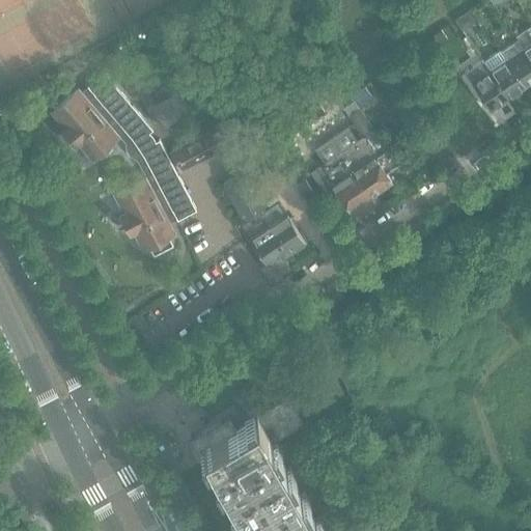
[(471,8),(454,20),(463,30),(478,20),(471,8)]
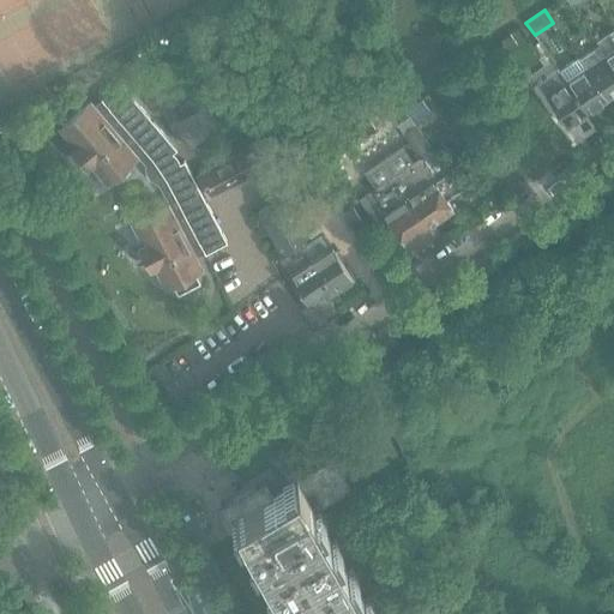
[(606,54),(613,66),(613,29),(596,41),(606,54)]
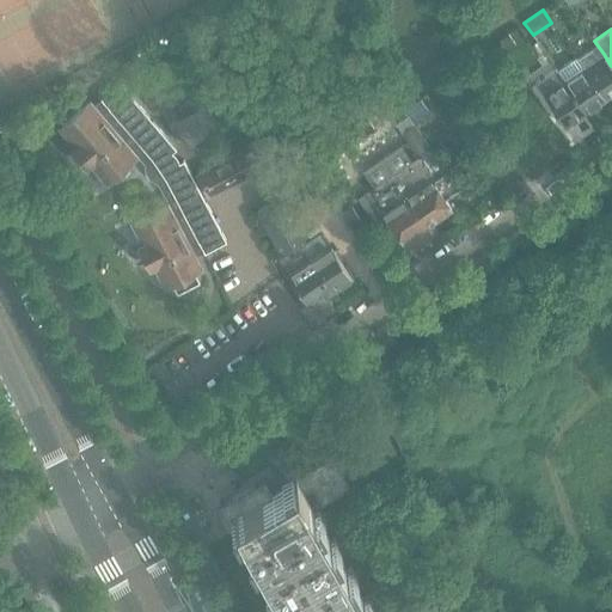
[(515,47),(508,35),(500,40),(508,51),(515,47)]
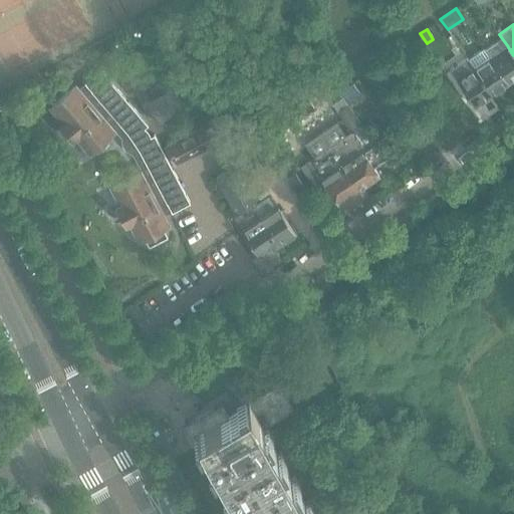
[(490,56),(508,82),(513,78),(513,55),(507,45),(490,56)]
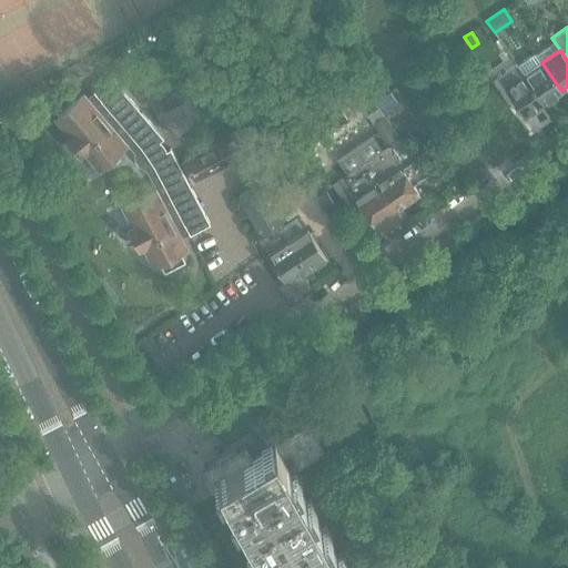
[(524,75),(543,104),(561,91),(541,62),(524,75)]
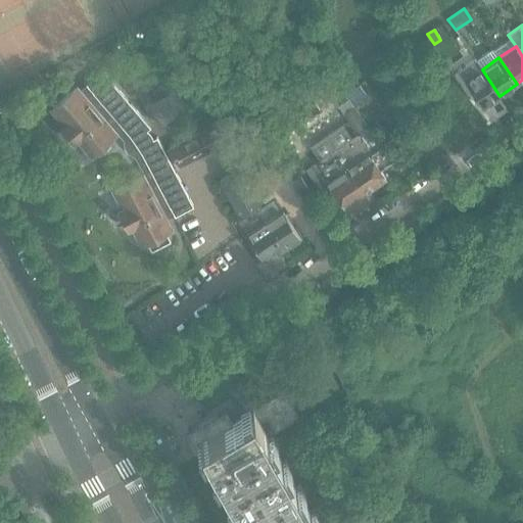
[(500,96),(482,69),(465,81),(483,107),(500,96)]
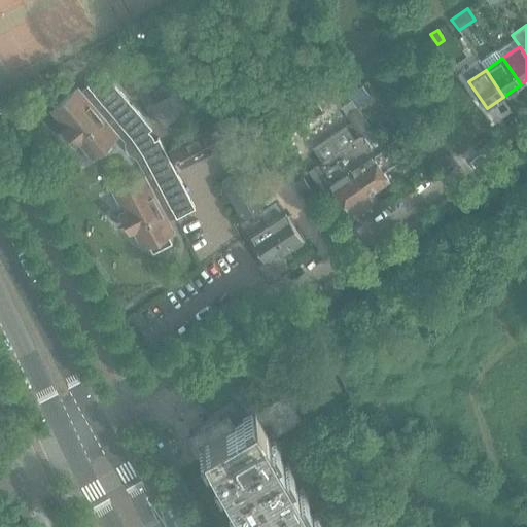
[(167,233),(171,231),(165,221),(175,216),(176,217),(195,208),(174,169),(179,166),(179,168),(208,152),(216,148),(235,138),(225,120),(170,149),(171,151),(166,153),(157,138),(156,138),(157,140),(152,142),(151,140),(147,134),(145,132),(149,128),(150,129),(151,128),(103,71),(86,84),(89,86),(79,94),(76,90),(54,109),(66,124),(61,128),(75,144),(79,140),(93,154),(97,151),(100,152),(104,151),(107,149),(110,146),(111,143),(111,139),(115,136),(110,130),(113,127),(126,141),(126,145),(127,149),(129,152),(133,155),(136,156),(150,183),(146,185),(142,177),(115,191),(126,210),(130,208),(138,224),(134,226),(144,245),(147,243),(152,252),(171,242),(167,233)]
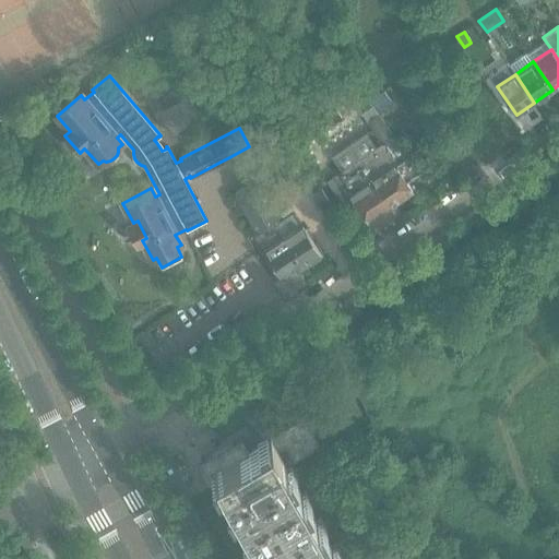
[(384,88),(369,98),(378,111),(391,103),(393,102),(384,88)]
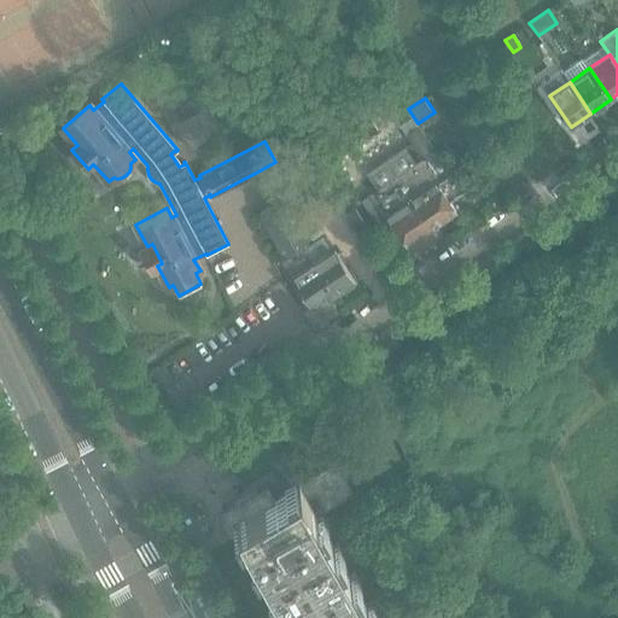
[(412,199),(450,173),(441,158),(455,149),(450,140),(435,151),(418,126),(406,134),(423,159),(419,161),(408,144),(366,173),(377,190),(361,199),(379,227),(389,221),(406,245),(431,228),(412,199)]
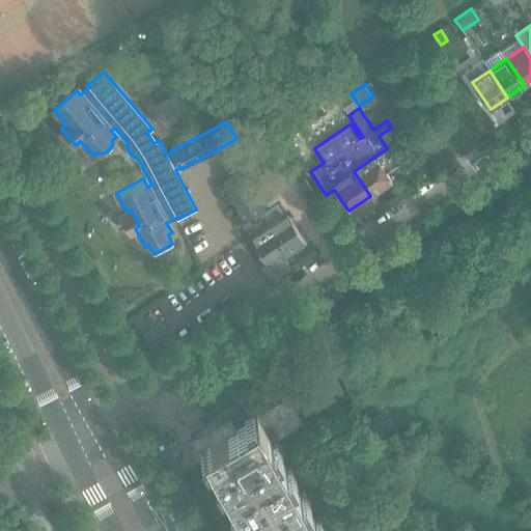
[(354,171),(370,196),(392,182),(386,172),(407,158),(396,142),(387,148),(354,171)]
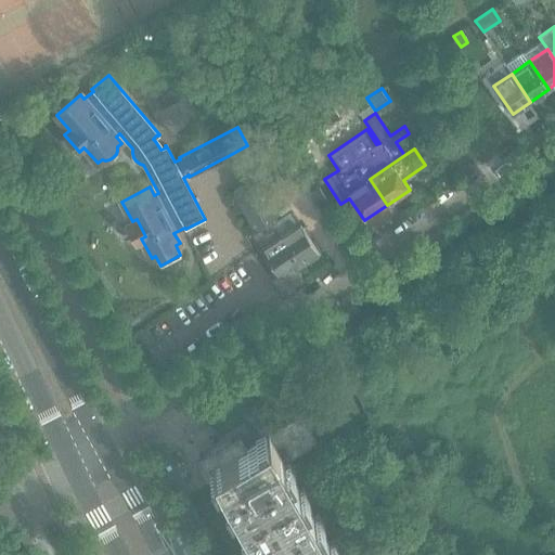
[(250,231),(261,248),(260,248),(280,278),(299,265),(269,219),(279,214),(276,211),(258,178),(244,186),(232,192),(253,230),(250,231)]
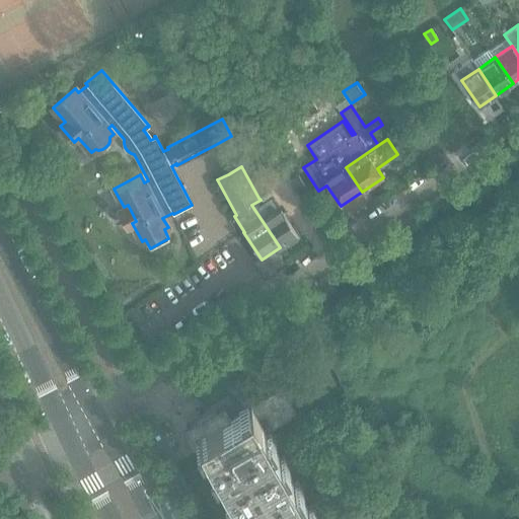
[(298,235),(282,212),(270,192),(258,198),(261,200),(251,205),(280,247),(298,235)]
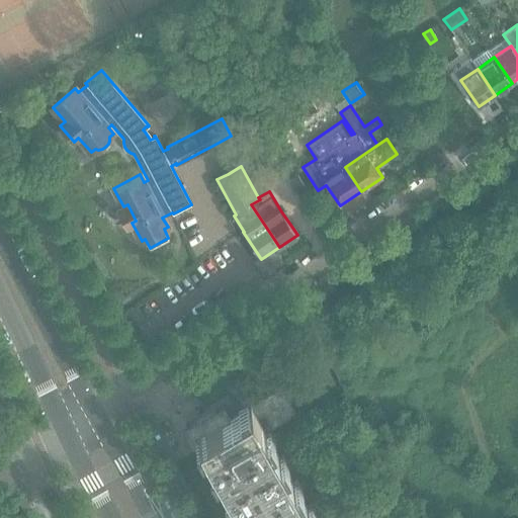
[(281,389),(266,398),(280,423),(295,415),(281,389)]
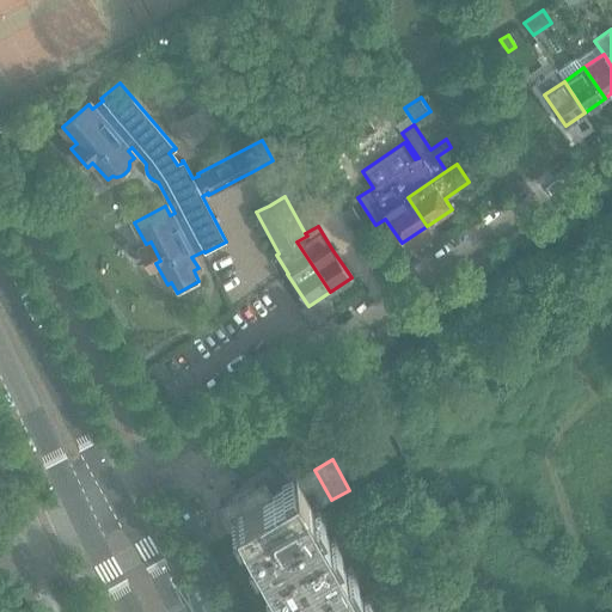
[(295,481),(313,510),(331,500),(314,470),(295,481)]
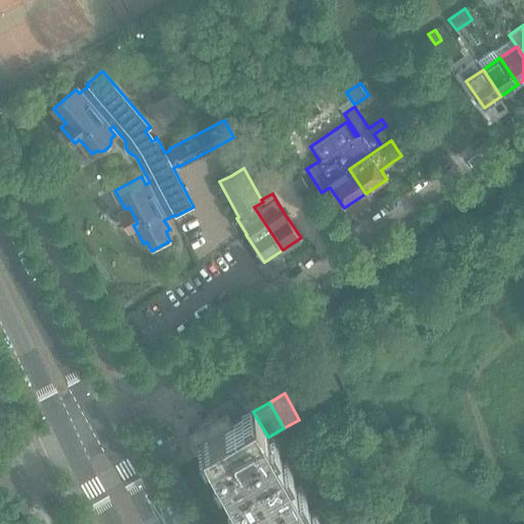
[(268,437),(253,411),(233,423),(226,410),(188,432),(199,450),(230,506),(234,504),(246,523),(316,523),(268,437)]
